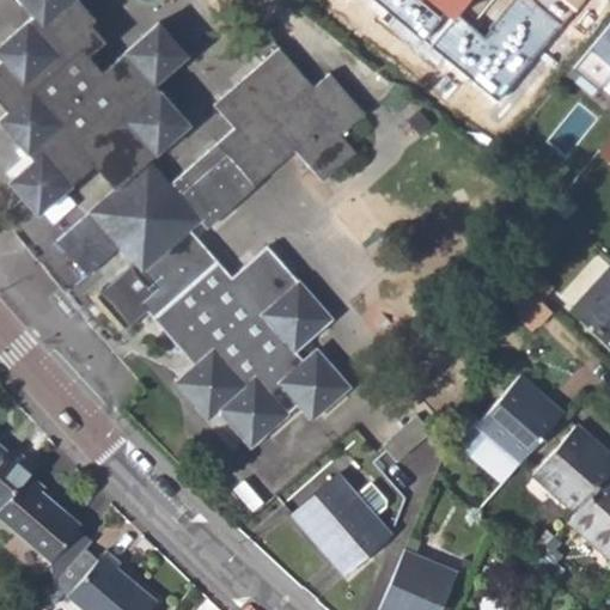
[(97,22),(78,0),(22,0),(36,16),(0,47),(0,54),(5,60),(0,63),(0,101),(11,113),(0,121),(35,162),(10,182),(38,214),(92,166),(115,191),(59,243),(89,276),(122,249),(158,290),(142,304),(197,366),(176,383),(208,421),(219,413),(251,446),(299,406),(312,419),(349,388),(317,352),(305,361),(296,351),(331,319),(268,248),(233,278),(191,231),(202,221),(208,229),(296,151),(324,182),(357,153),(342,136),(365,115),(329,75),(315,87),(279,49),(263,31),(246,48),(262,65),(215,107),(236,128),(172,185),(150,160),(190,126),(157,85),(185,56),(159,25),(105,73),(91,58),(105,43),(92,26),(97,22)]
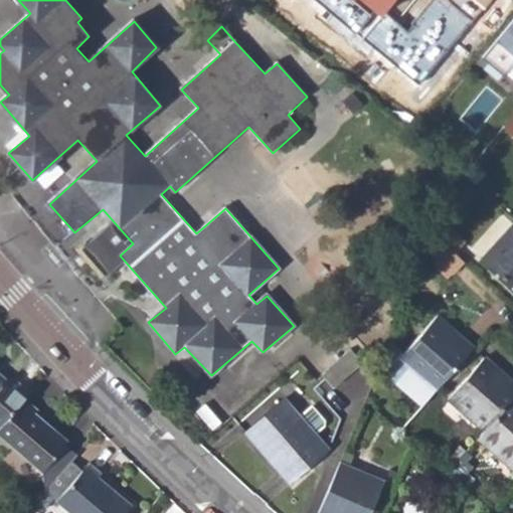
[(512,22),(484,57),(504,75),(512,65),(512,22)]
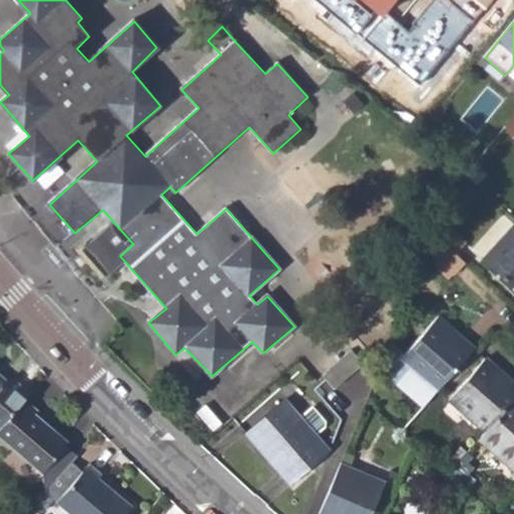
[(467,245),(444,225),(438,238),(458,254),(467,245)]
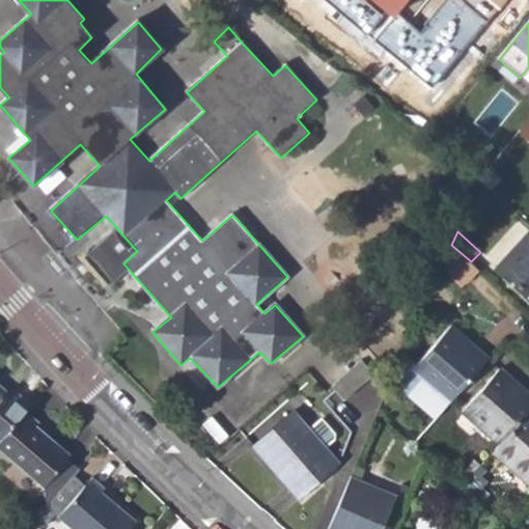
[(528,235),(500,268),(528,294),(528,235)]
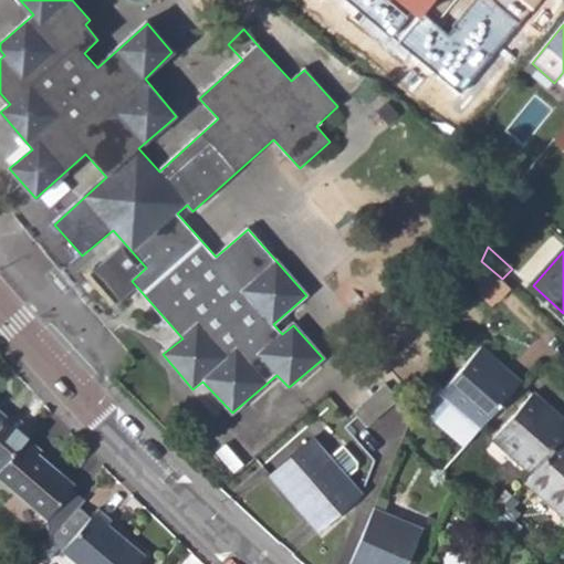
[(501,300),(512,289),(502,279),(481,261),(474,277),(501,300)]
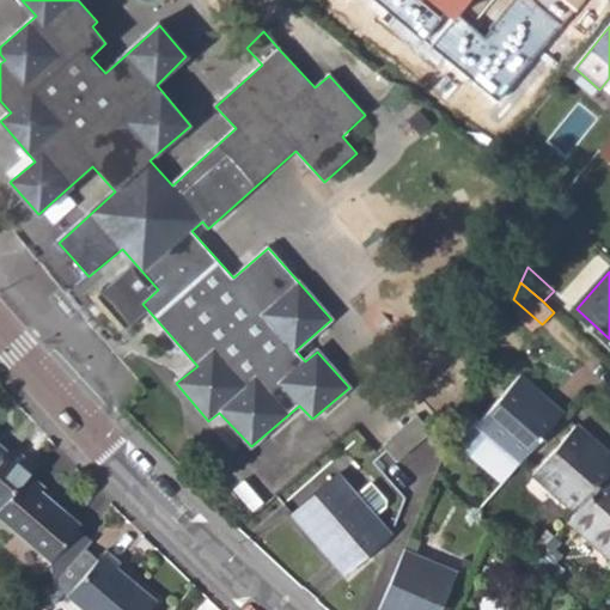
[(522,378),(477,427),(488,437),(471,456),(504,483),(519,465),(565,415),(522,378)]
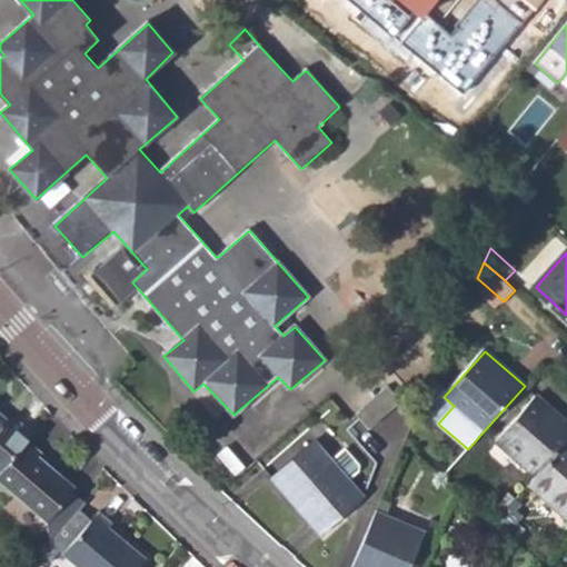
[(448,391),(434,379),(420,408),(438,424),(454,406),(444,397),(448,391)]
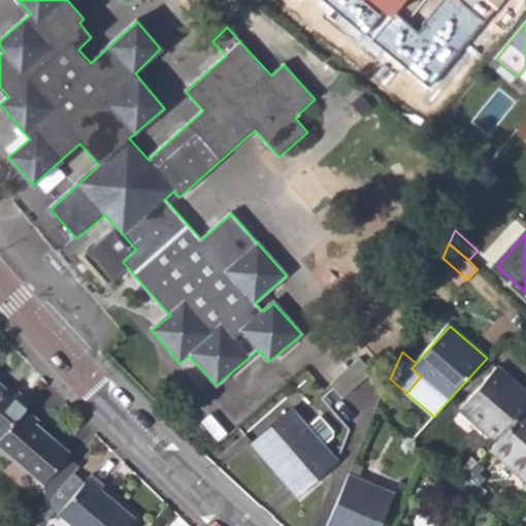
[(360,359),(330,385),(343,400),(373,374),(360,359)]
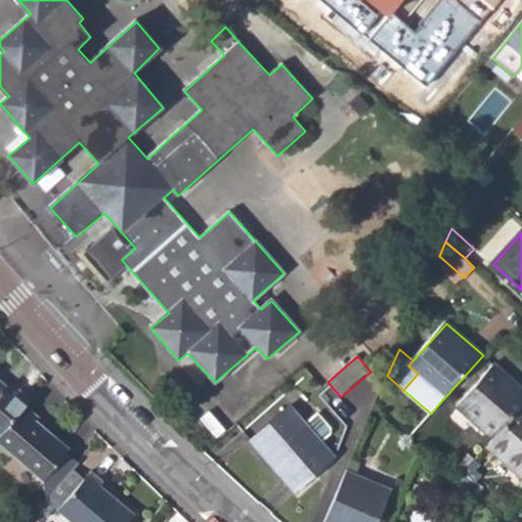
[(458,406),(493,439),(521,406),(521,389),(493,365),(458,406)]
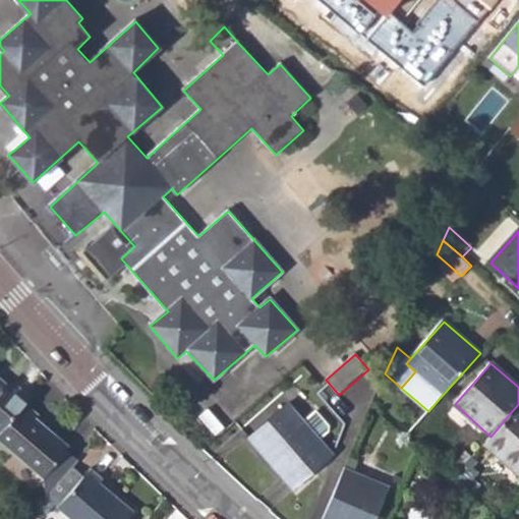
[(0,429),(2,431),(26,403),(33,397),(20,387),(16,391),(0,377),(0,429)]
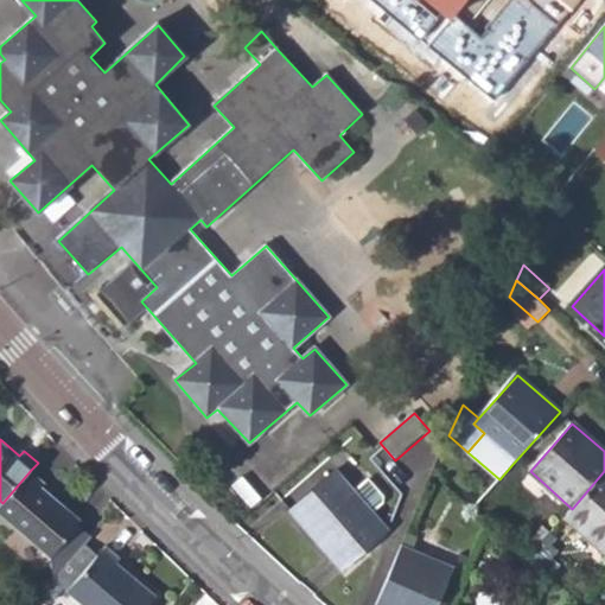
[(48,484),(31,470),(2,503),(0,505),(0,513),(51,555),(78,524),(82,520),(45,488),(48,484)]
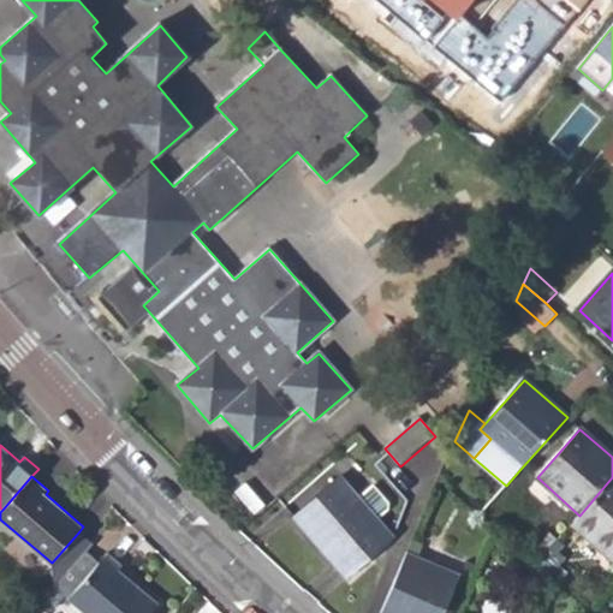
[(612,477),(579,516),(571,527),(612,561),(612,477)]
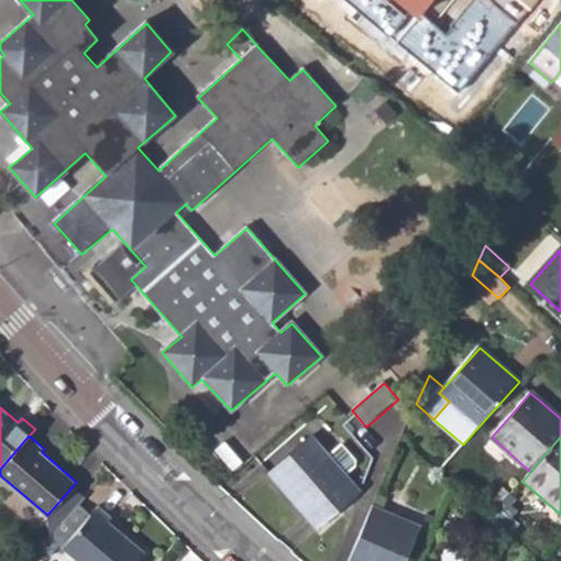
[(296,505),(318,530),(360,493),(333,460),(328,463),(308,441),(270,474),(282,490),(287,485),(301,502),(296,505)]
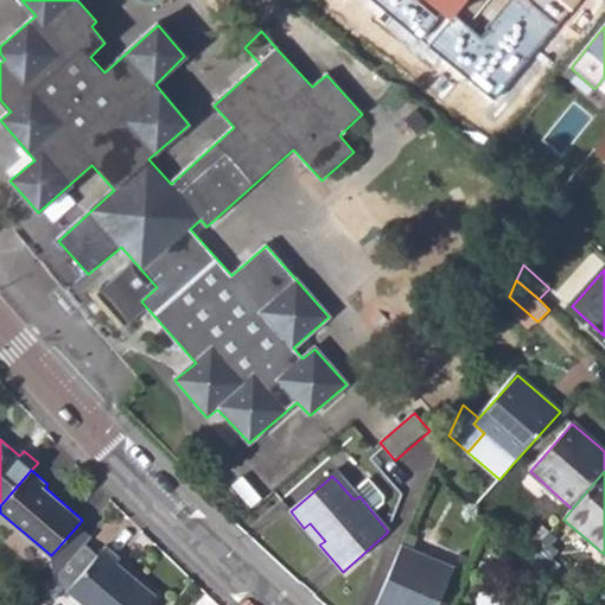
[(51,555),(53,581),(88,542),(93,537),(78,524),(51,555)]
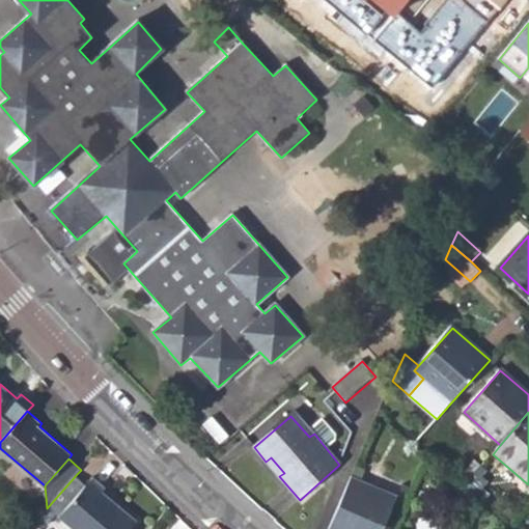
[(47,508),(58,519),(88,484),(77,474),(47,508)]
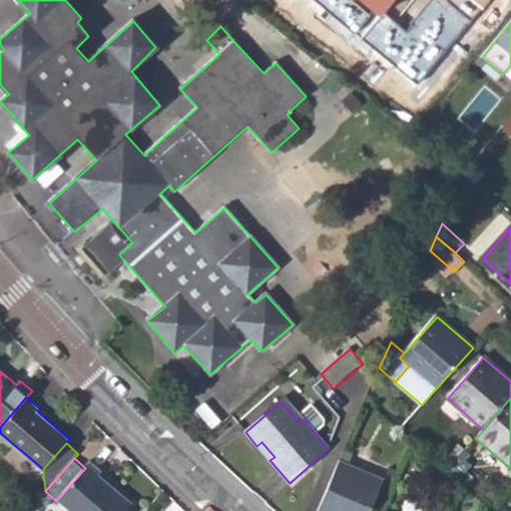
[(91,460),(85,468),(56,501),(67,510),(127,510),(134,504),(100,474),(103,471),(91,460)]
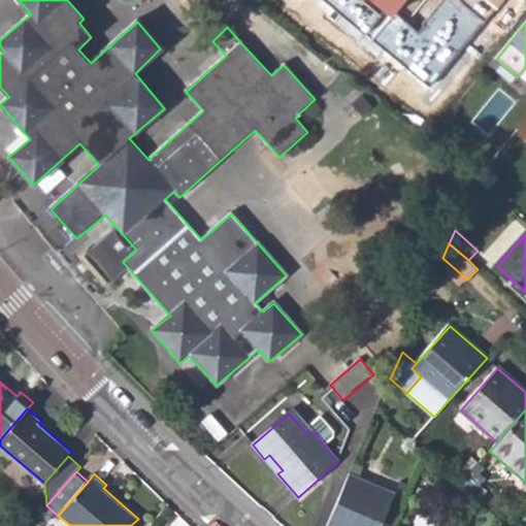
[(382,525),(396,493),(350,474),(327,525),(382,525)]
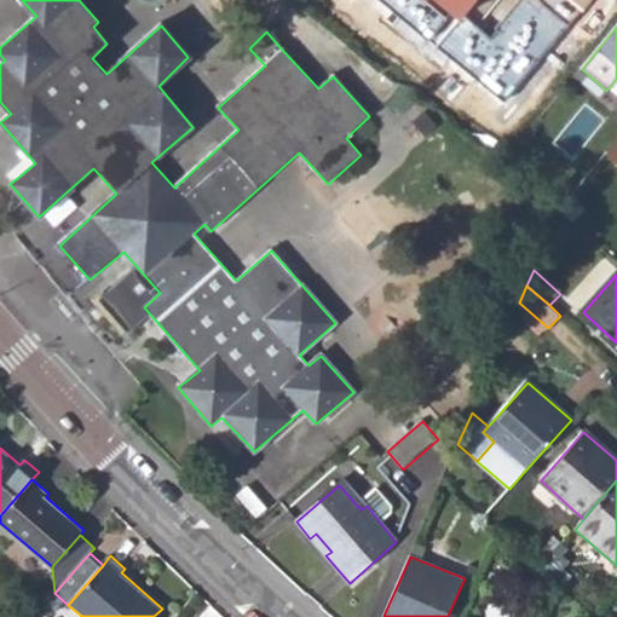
[(520,616),(496,606),(491,616),(520,616)]
